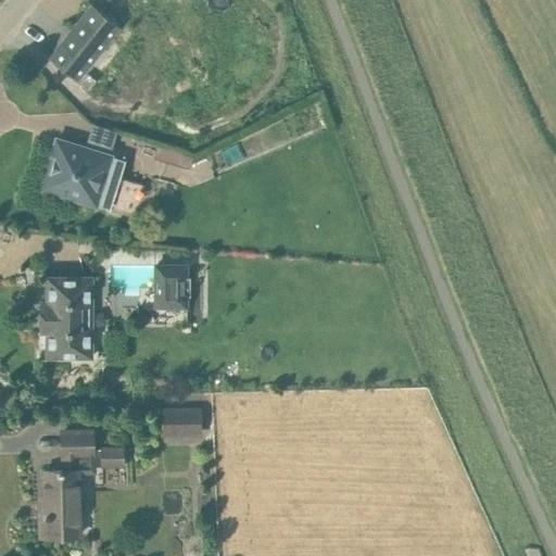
[(119,26),(110,17),(92,4),(50,58),(77,79),(91,63),(119,26)]
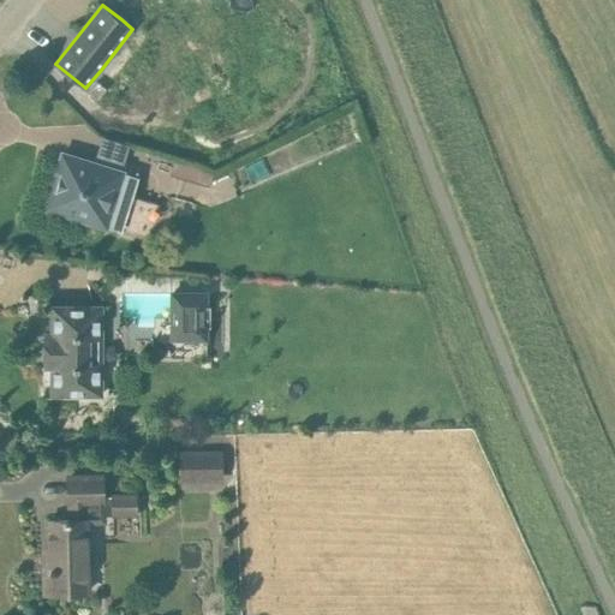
[(97,82),(89,91),(99,99),(107,89),(97,82)]
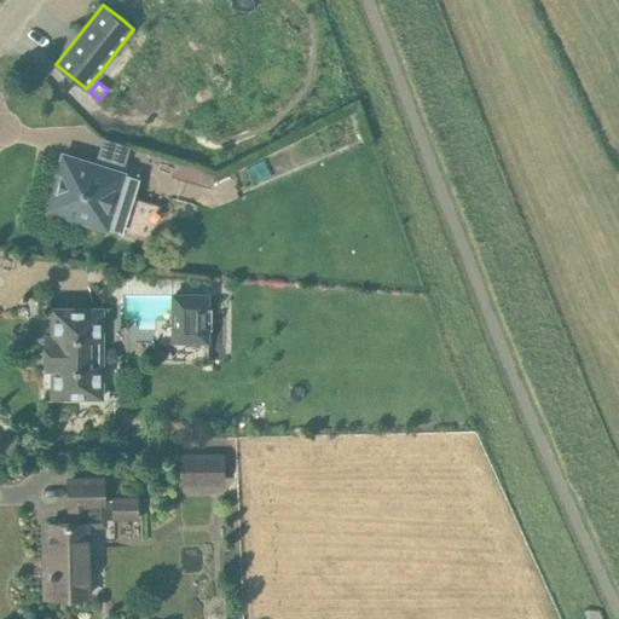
[(47,209),(46,210),(70,217),(86,223),(110,230),(123,235),(150,242),(161,208),(134,201),(119,196),(126,173),(122,172),(96,163),(86,161),(63,155),(58,172),(62,173),(59,180),(58,180),(48,209),(47,209)]
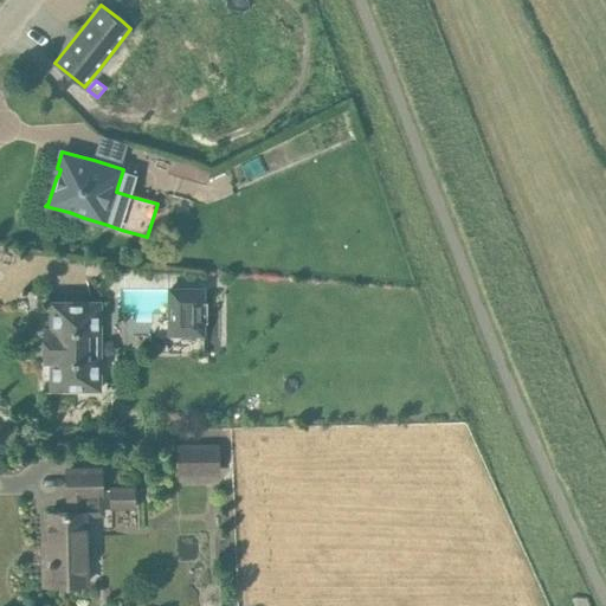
[(169,171),(205,179),(208,165),(172,156),(169,171)]
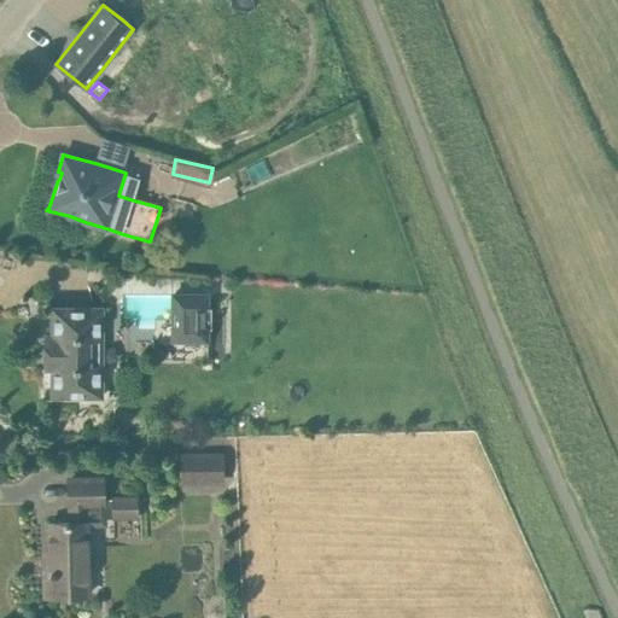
[(210,292),(172,292),(170,343),(209,343),(210,292)]
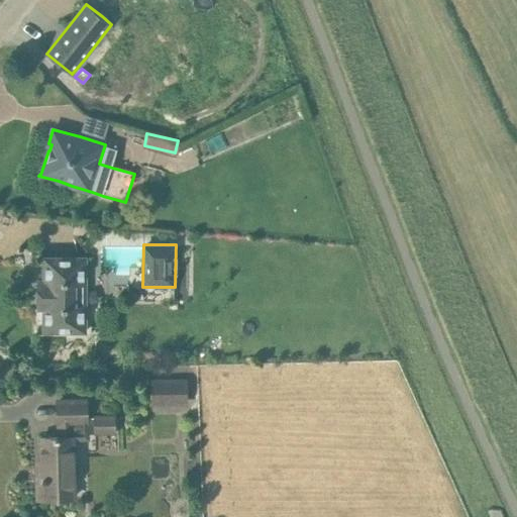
[(85,332),(85,284),(86,257),(44,257),(44,281),(38,281),(38,308),(44,308),(43,332),(85,332)]
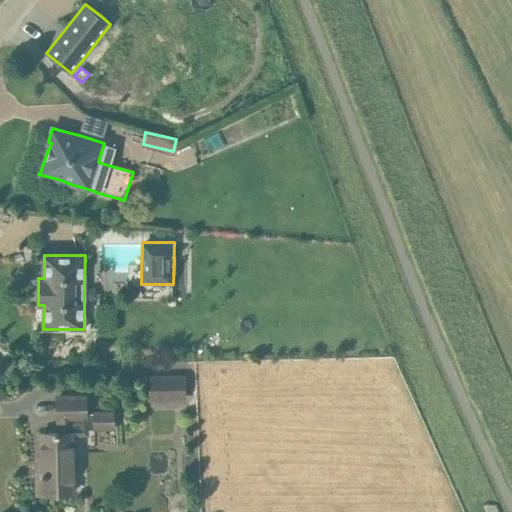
[(185,374),(149,375),(150,402),(186,401),(185,374)]
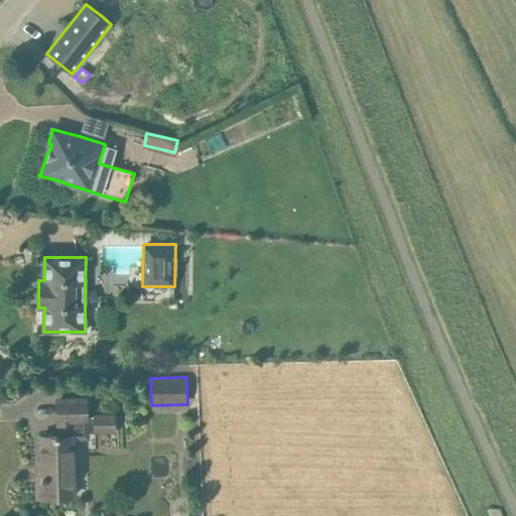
[(38,498),(58,497),(74,497),(73,437),(87,436),(86,400),(57,401),(58,423),(59,423),(59,436),(42,436),(43,476),(38,477),(38,498)]
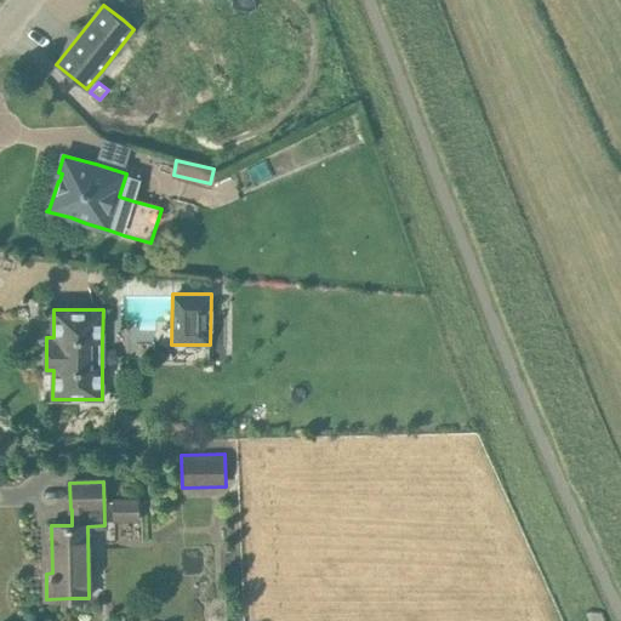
[(137,497),(113,499),(113,520),(137,520),(137,497)]
